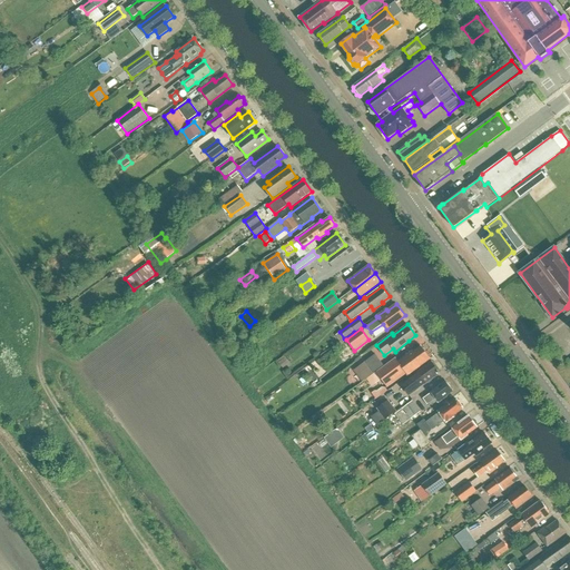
[(399,362),(396,357),(384,366),(377,372),(382,379),(387,386),(406,372),(409,375),(430,359),(421,346),(415,351),(414,350),(399,362)]
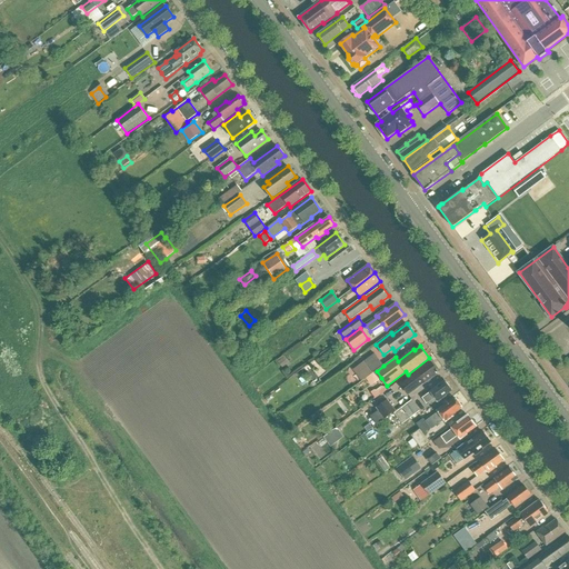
[(368,377),(371,375),(377,371),(383,366),(375,353),(360,365),(368,377)]
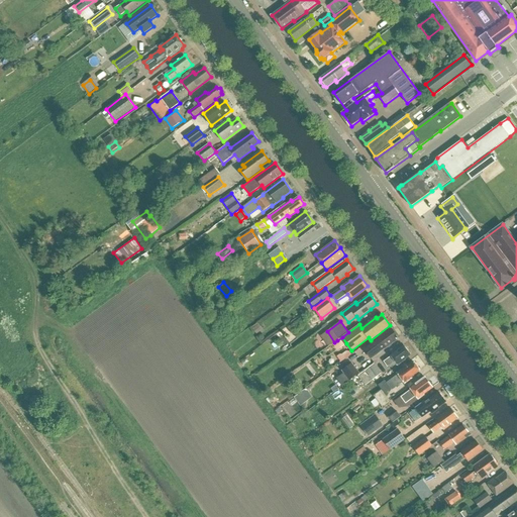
[(256,334),(262,330),(259,325),(252,329),(256,334)]
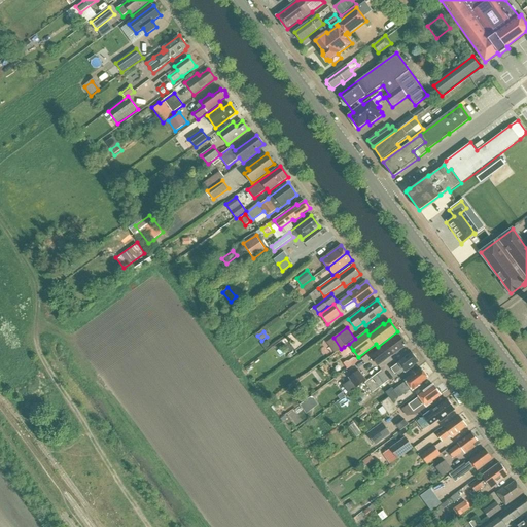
[(407,345),(398,335),(385,345),(372,356),(377,363),(386,356),(388,358),(392,355),(393,355),(407,345)]
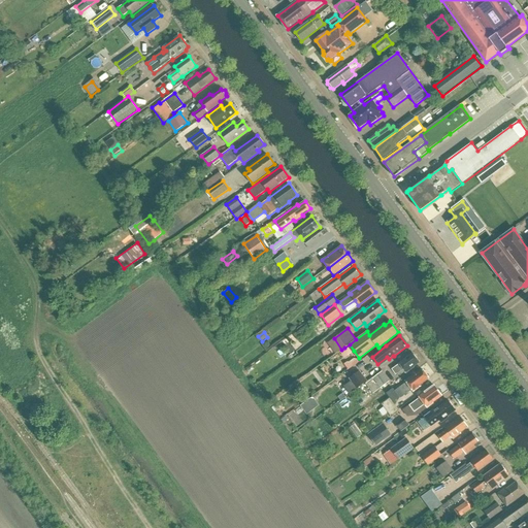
[(420,362),(413,353),(399,363),(399,364),(392,369),(396,374),(403,369),(406,373),(414,367),(420,362)]
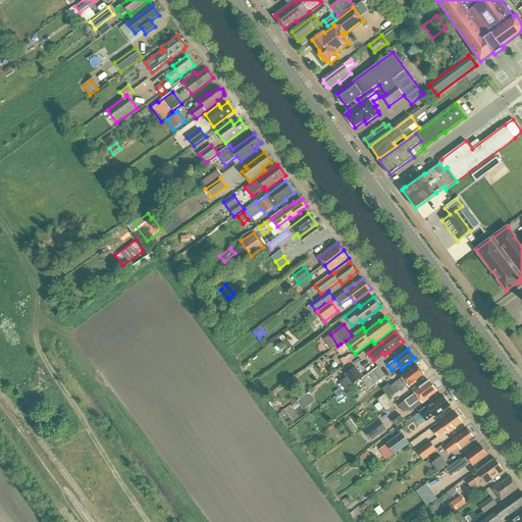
[(344,363),(354,358),(352,353),(342,358),(344,363)]
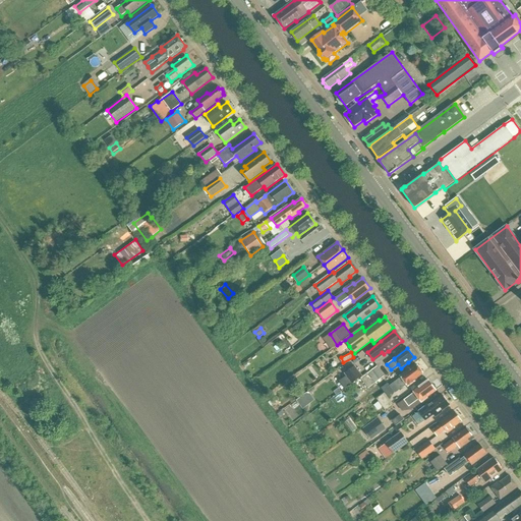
[(377,399),(385,410),(395,403),(390,396),(406,384),(408,387),(415,381),(414,380),(423,373),(417,364),(410,370),(409,369),(400,375),(401,378),(390,386),(388,384),(382,388),(385,392),(377,399)]
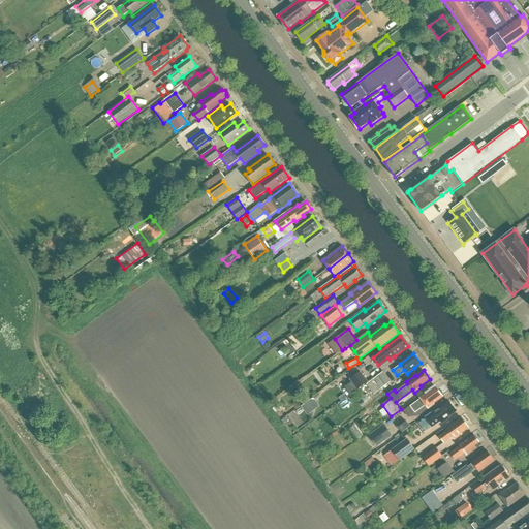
[(368,382),(361,371),(349,379),(351,382),(345,387),(350,395),(358,390),(368,382)]
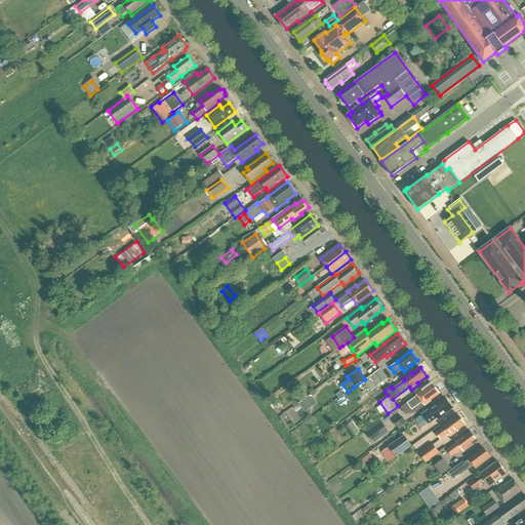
[(379,369),(363,381),(371,392),(388,379),(379,369)]
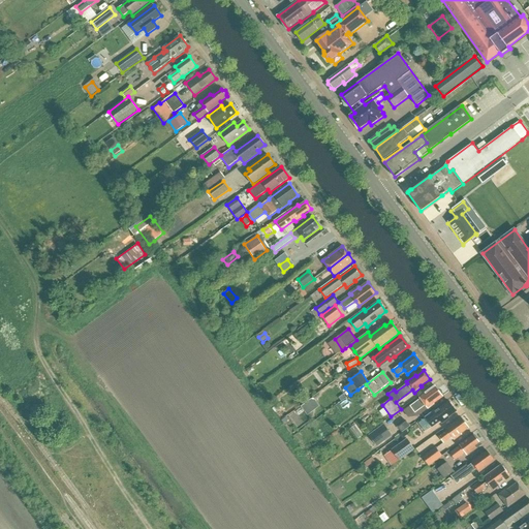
[(422,398),(410,406),(415,412),(426,405),(428,408),(434,404),(435,403),(443,397),(435,385),(419,397),(422,398)]
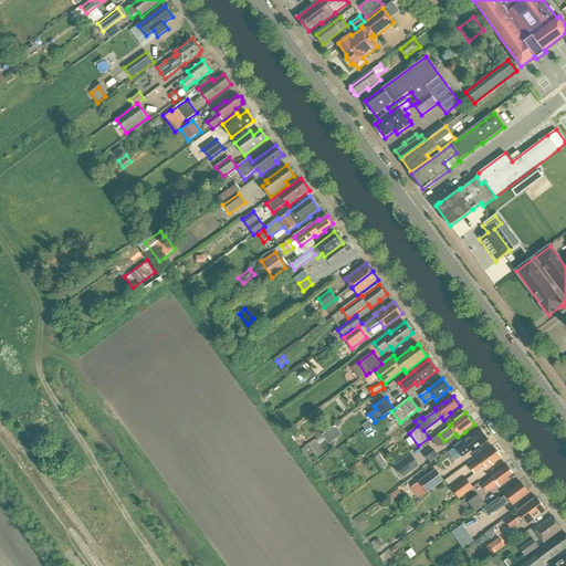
[(322,436),(327,442),(336,437),(331,429),(322,436)]
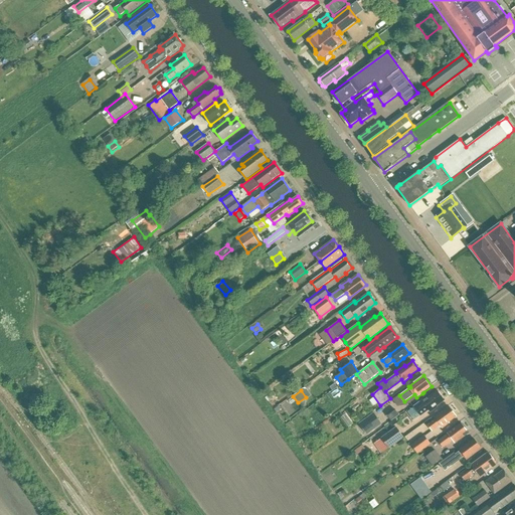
[(420,414),(428,408),(431,411),(438,406),(445,400),(442,396),(442,394),(440,392),(439,392),(438,390),(423,400),(422,399),(413,405),(420,414)]
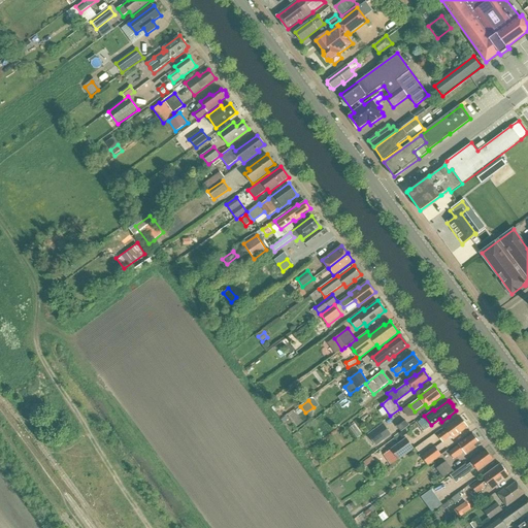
[(443,441),(452,435),(454,438),(461,433),(460,433),(468,427),(465,423),(465,421),(463,419),(461,418),(460,417),(446,428),(447,429),(438,435),(443,441)]
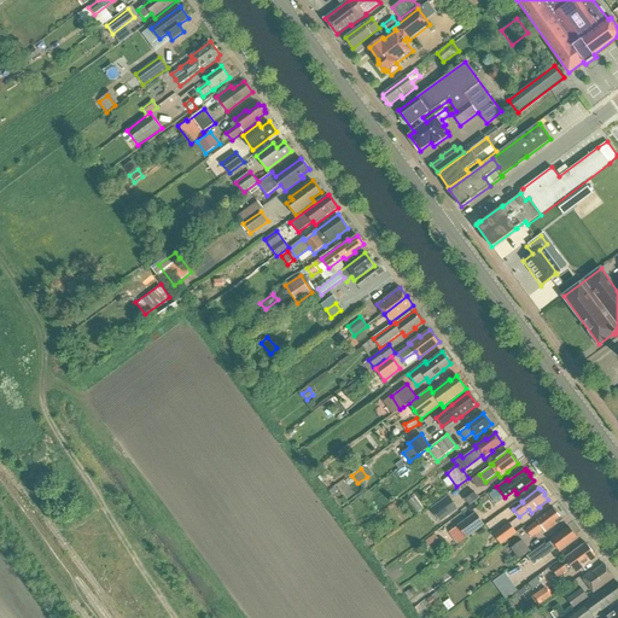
[(481,497),(477,491),(467,499),(471,505),(481,497)]
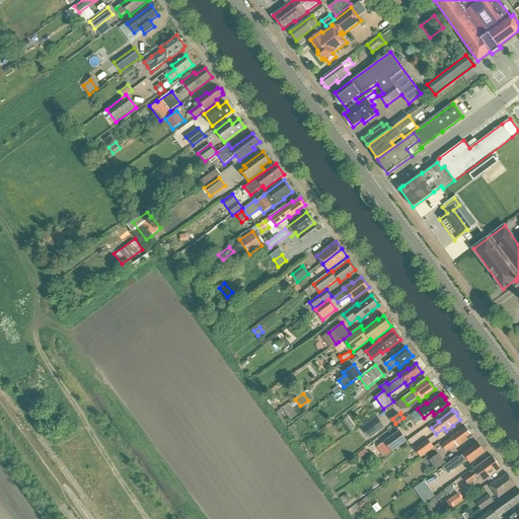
[(370,438),(385,428),(376,416),(362,427),(370,438)]
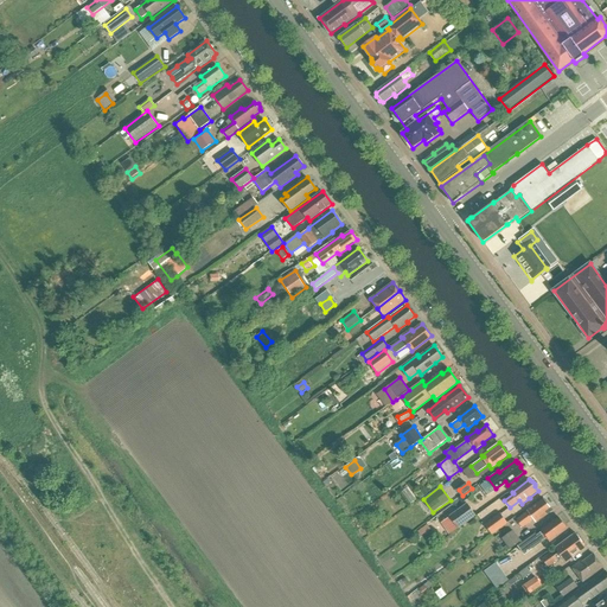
[(543,498),(528,510),(528,511),(517,519),(523,528),(535,518),(536,522),(551,510),(548,505),(549,503),(547,500),(544,500),(543,498)]
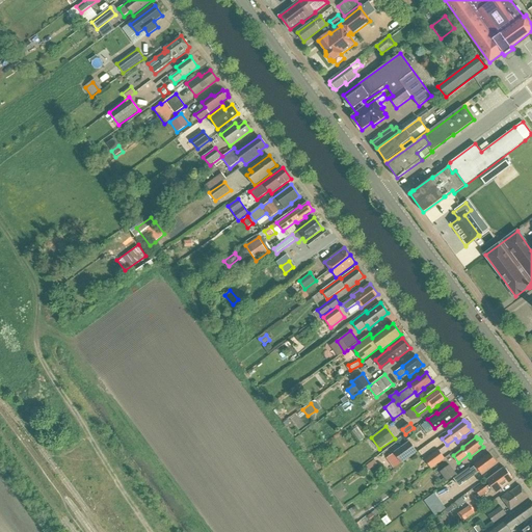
[(423,458),(444,446),(439,437),(419,450),(423,458)]
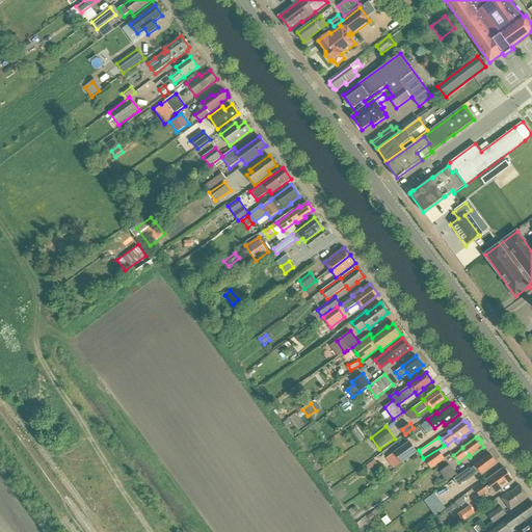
[(409,441),(394,452),(401,463),(418,452),(409,441)]
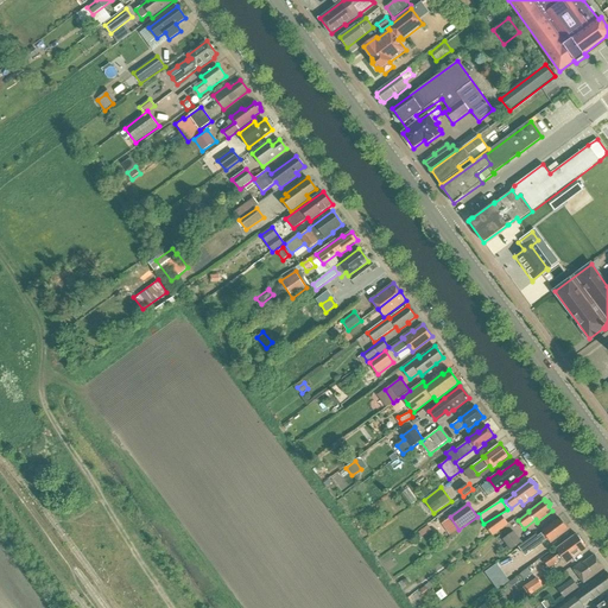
[(493,536),(508,524),(501,514),(486,525),(493,536)]
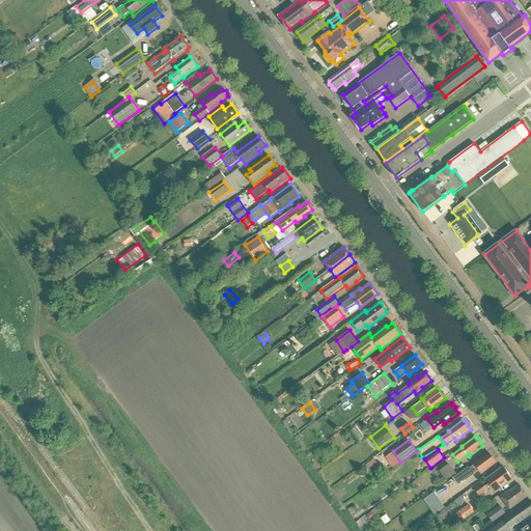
[(488,452),(474,464),(474,465),(470,468),(469,466),(453,477),(459,485),(450,492),(455,498),(470,486),(466,480),(479,470),(481,473),(496,462),(488,452)]
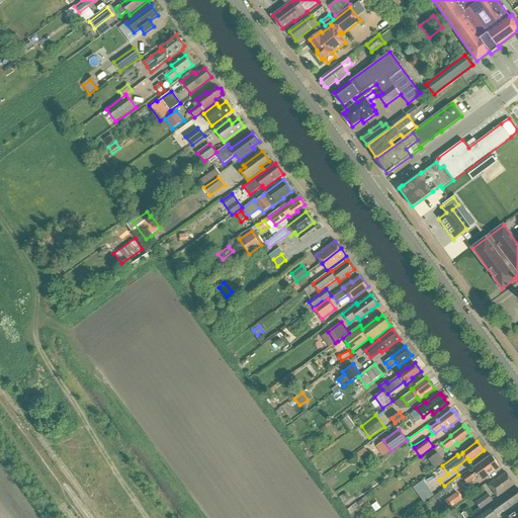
[(364,447),(356,453),(359,457),(367,451),(364,447)]
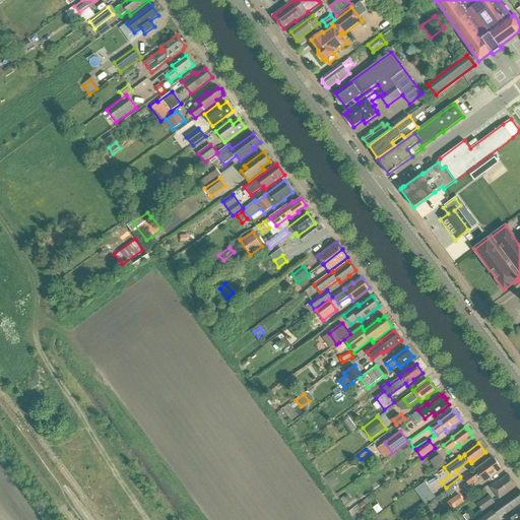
[(431,461),(437,470),(447,463),(440,455),(431,461)]
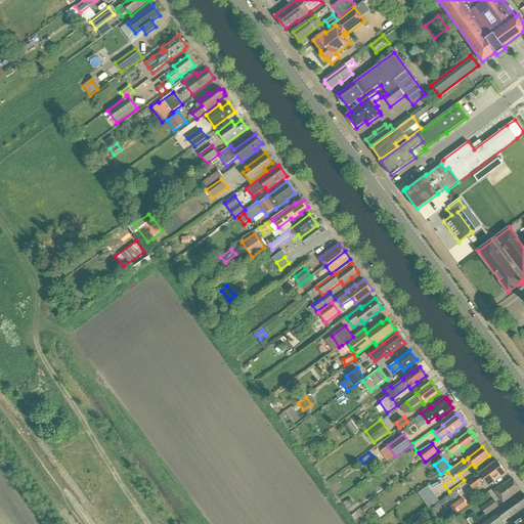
[(497,461),(479,473),(482,477),(479,479),(477,476),(468,483),(473,489),(481,483),(482,485),(485,482),(488,485),(506,472),(497,461)]
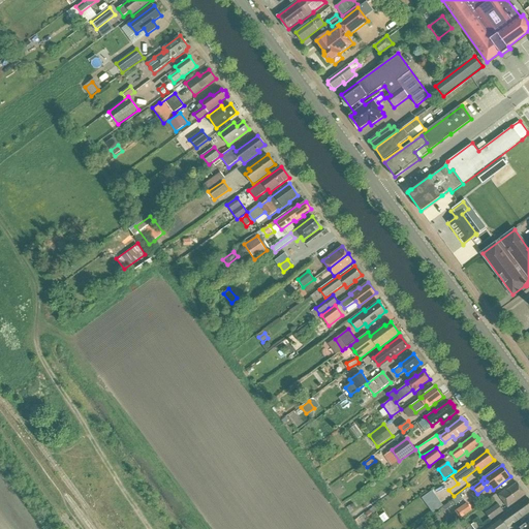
[(508,489),(507,488),(499,494),(508,508),(526,495),(517,483),(508,489)]
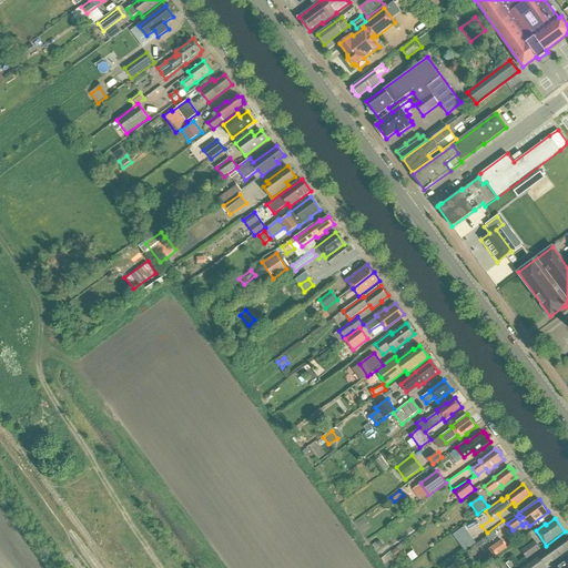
[(465,549),(476,541),(464,526),(454,534),(465,549)]
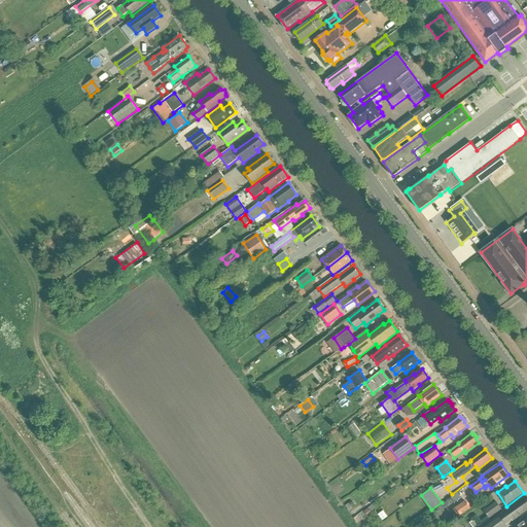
[(457,493),(451,497),(455,502),(461,498),(457,493)]
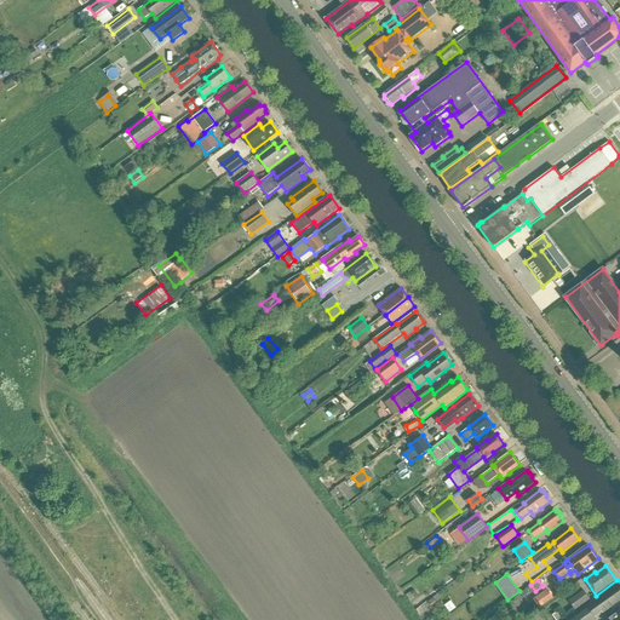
[(586,606),(566,619),(596,619),(597,619),(595,616),(602,610),(603,612),(619,600),(619,585),(619,583),(587,606),(586,606)]
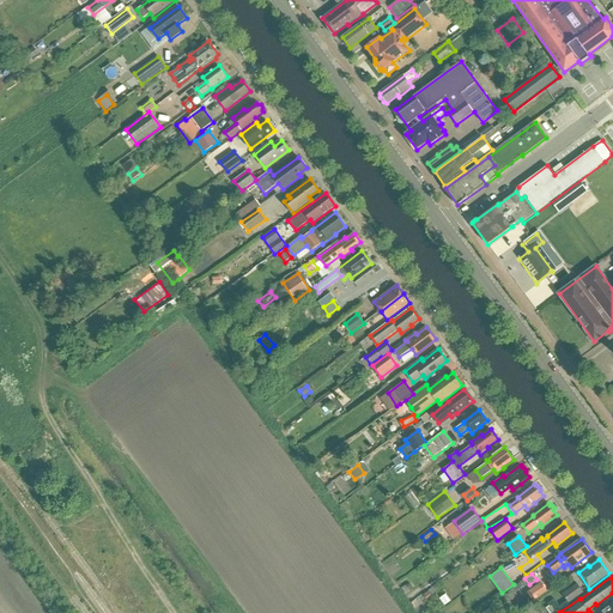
[(534,600),(547,592),(541,583),(528,592),(534,600)]
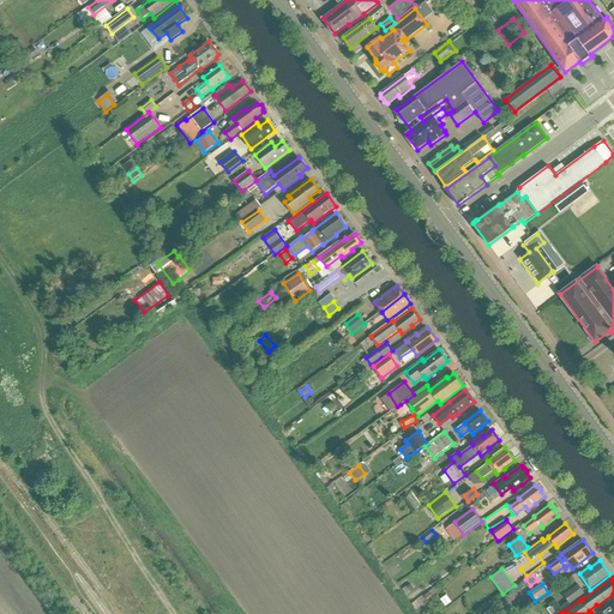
[(578,584),(564,595),(570,605),(584,594),(578,584)]
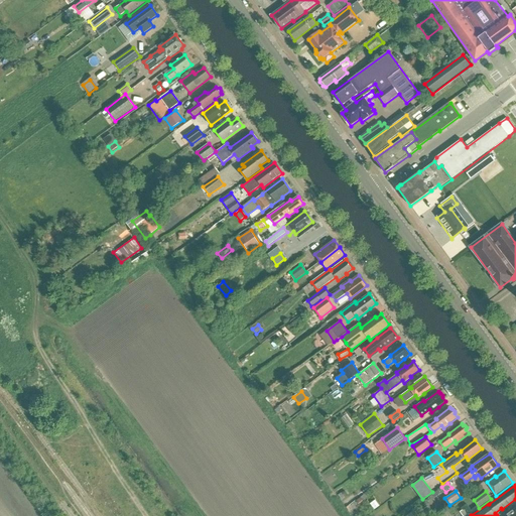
[(374,510),(379,506),(375,501),(370,504),(374,510)]
